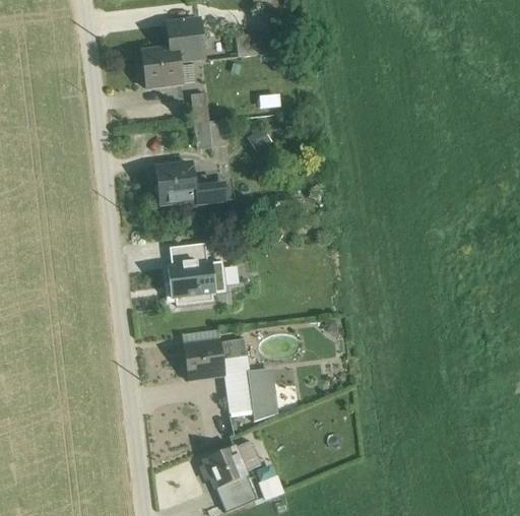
[(199,18),(168,22),(170,48),(178,47),(179,59),(203,56),(199,18)]
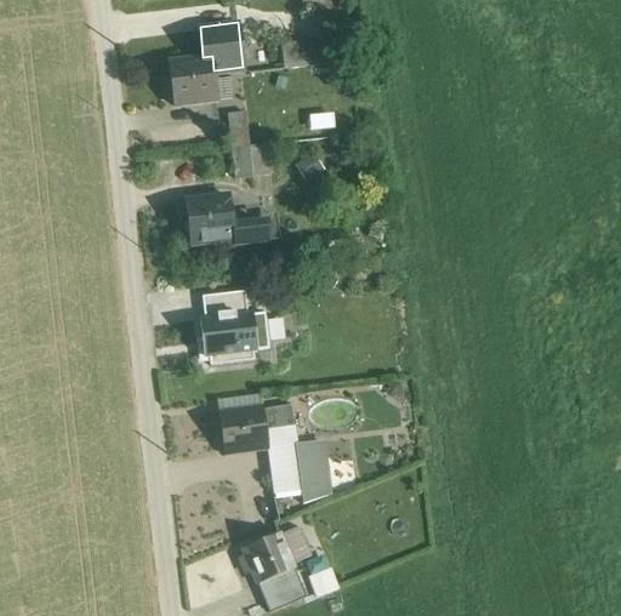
[(302,38),(281,40),(285,67),(306,63),(302,38)]
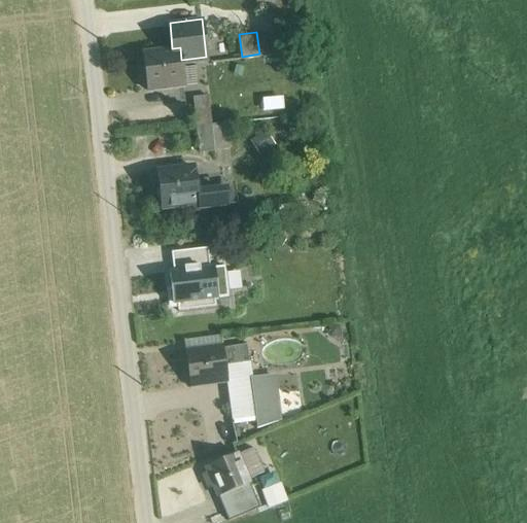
[(172,48),(143,51),(147,88),(184,83),(181,60),(180,47),(172,48)]
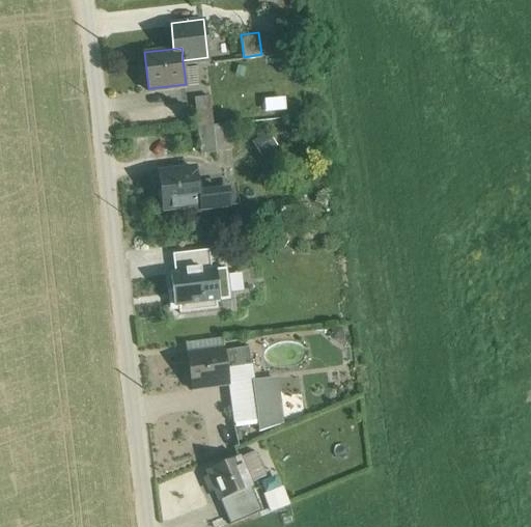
[(210,94),(195,95),(197,123),(213,121),(210,94)]
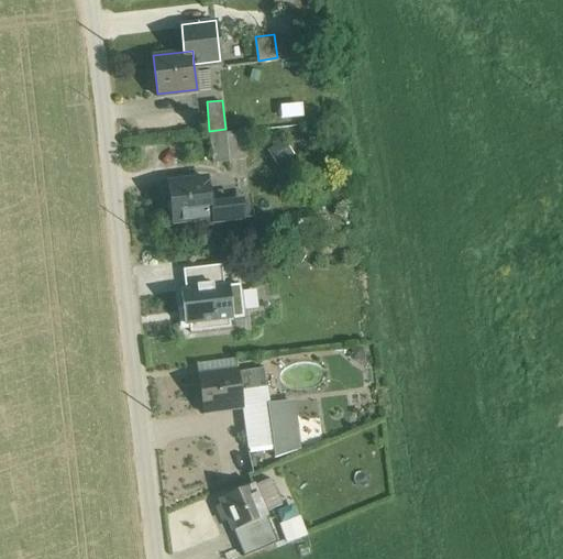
[(225,129),(209,131),(212,160),(229,157),(225,131),(225,129)]
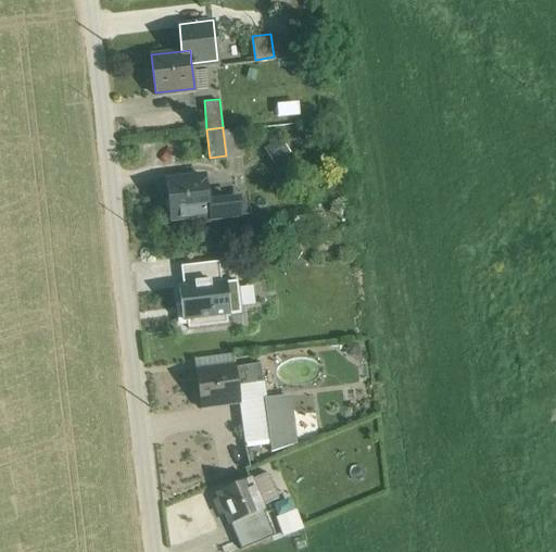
[(240,127),(223,129),(226,155),(243,153),(240,127)]
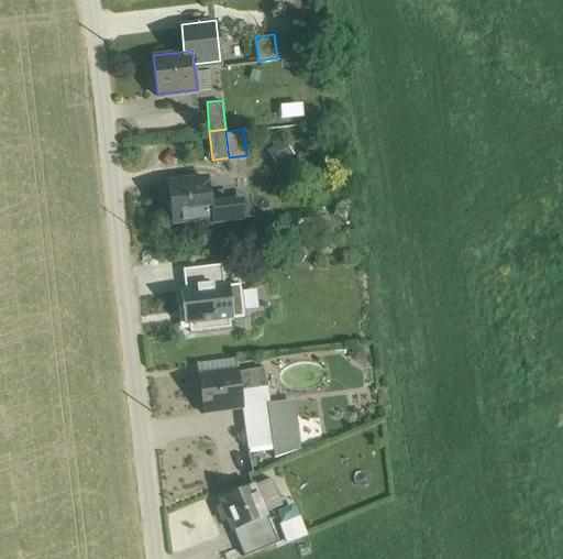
[(208,176),(168,182),(173,220),(205,216),(206,221),(238,218),(235,199),(210,201),(208,176)]
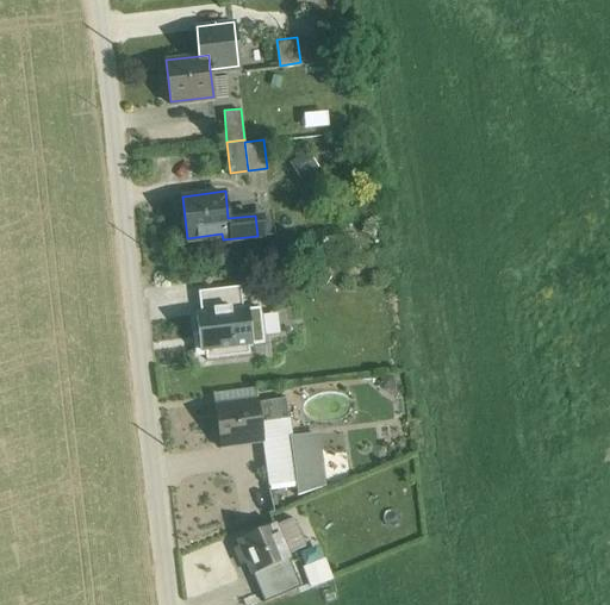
[(240,284),(198,289),(200,312),(243,307),(240,284)]
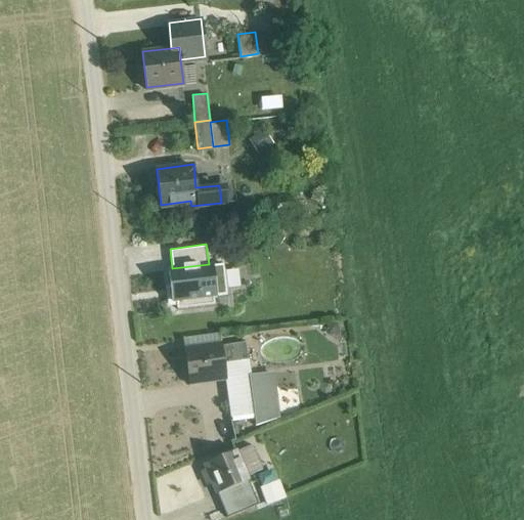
[(172,268),(168,269),(172,299),(176,299),(177,307),(214,302),(213,294),(226,293),(226,289),(224,266),(223,266),(223,262),(209,264),(172,268)]
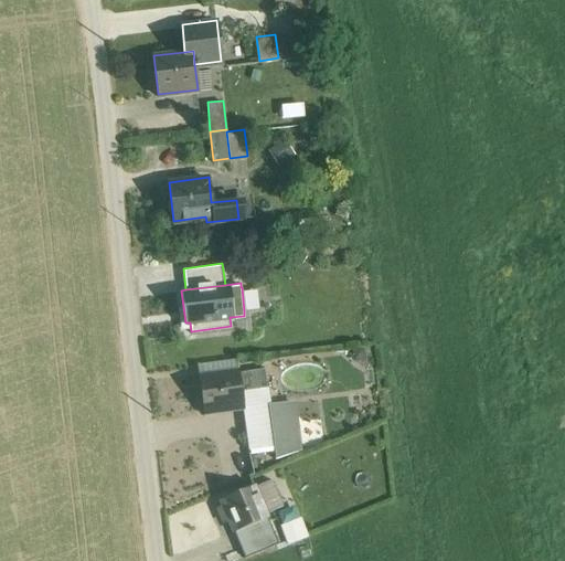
[(238,370),(199,376),(203,410),(244,405),(242,389),(266,385),(264,368),(238,371),(238,370)]
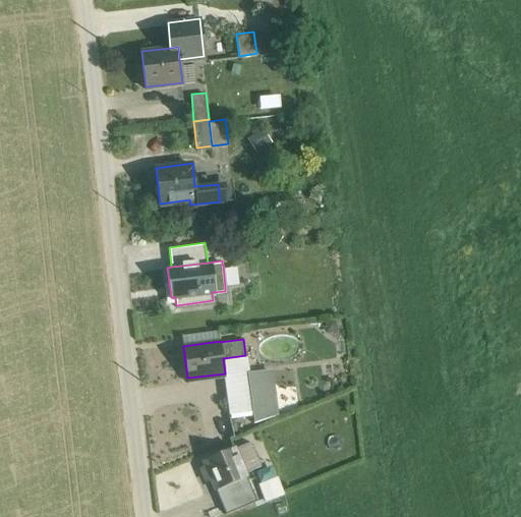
[(226,418),(228,434),(254,422),(254,420),(247,371),(245,355),(223,358),(225,374),(231,417),(226,418)]
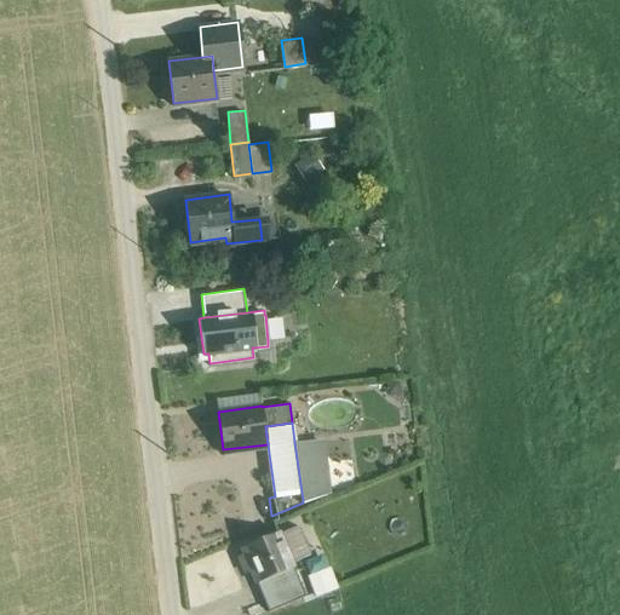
[(319,440),(321,454),(334,453),(351,450),(349,435),(319,440)]
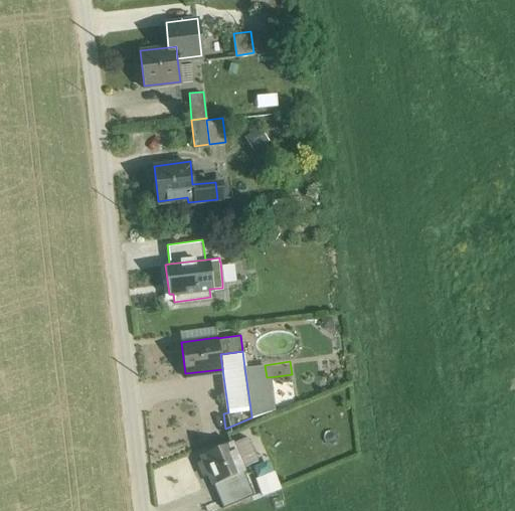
[(244,367),(251,415),(272,408),(270,391),(280,390),(278,376),(267,377),(265,365),(244,367)]
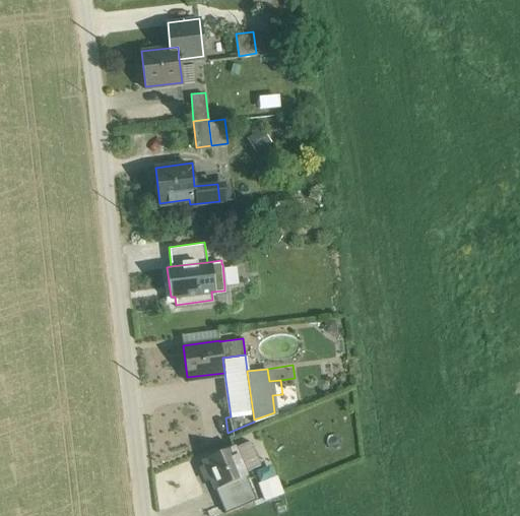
[(274,412),(298,402),(295,378),(280,380),(282,394),(272,395),(274,412)]
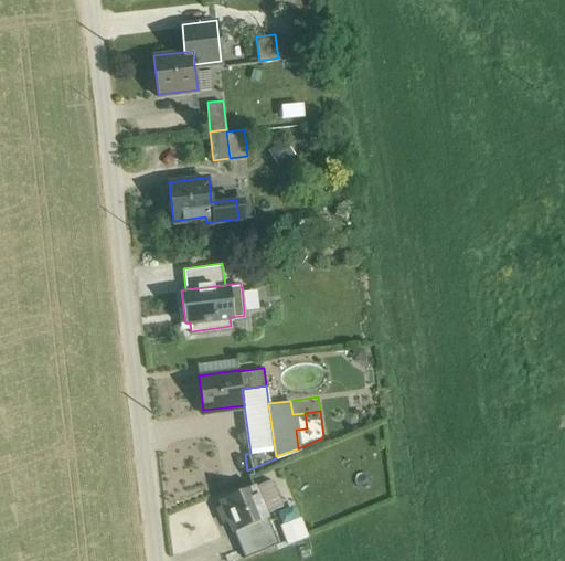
[(254,485),(221,499),(223,504),(217,506),(224,520),(228,519),(234,530),(267,517),(265,511),(270,508),(264,494),(258,496),(254,485)]
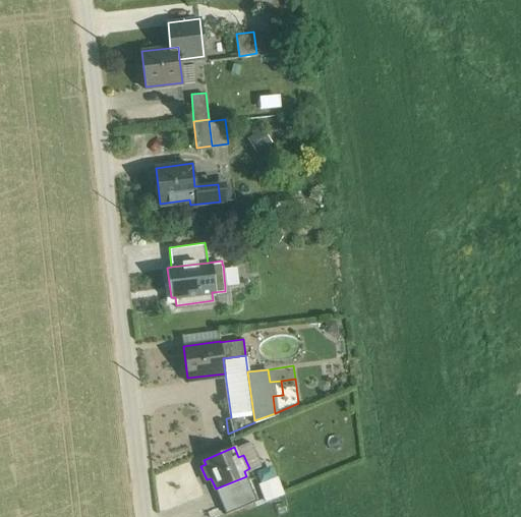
[(246,476),(216,489),(226,513),(256,500),(246,476)]
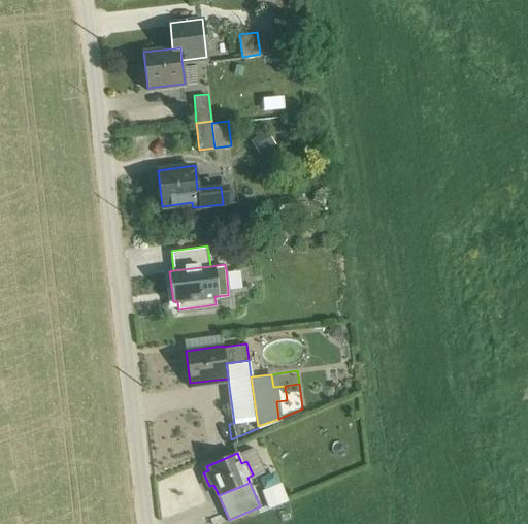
[(281,483),(263,490),(269,506),(287,499),(281,483)]
